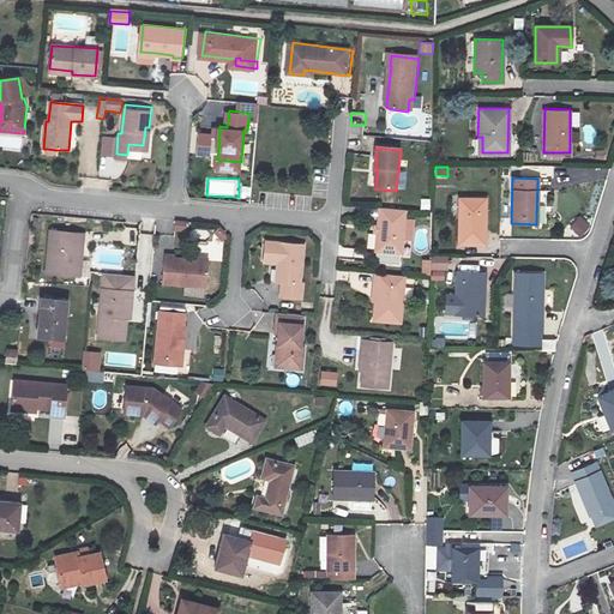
[(483,198),(458,198),(457,244),(483,245),(483,198)]
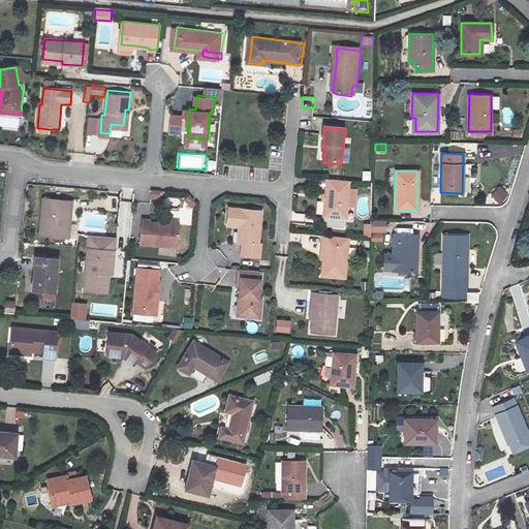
[(362,172),(362,181),(371,181),(371,172),(362,172)]
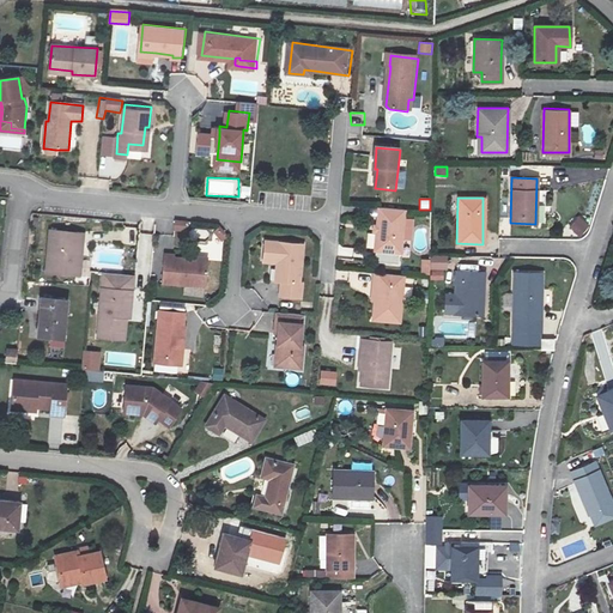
[(407,210),(381,207),(377,252),(404,254),(407,210)]
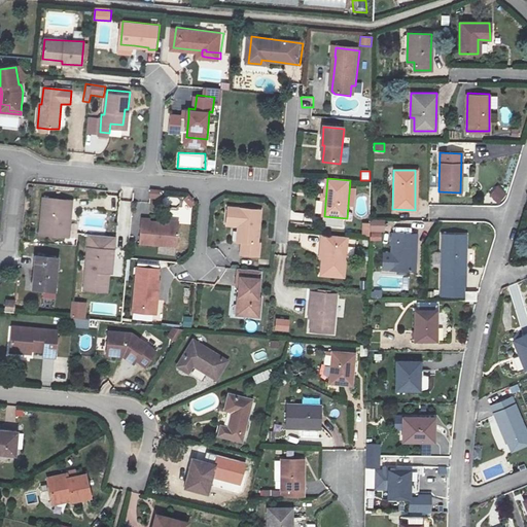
[(40,235),(67,236),(69,208),(72,208),(73,201),(74,187),(44,185),(43,198),(40,235)]
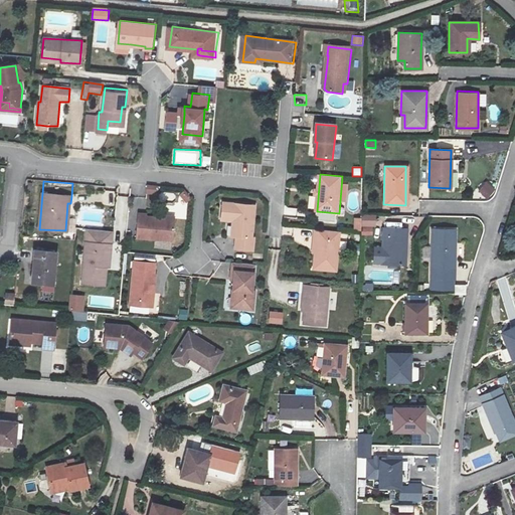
[(478,192),(487,199),(496,188),(486,181),(478,192)]
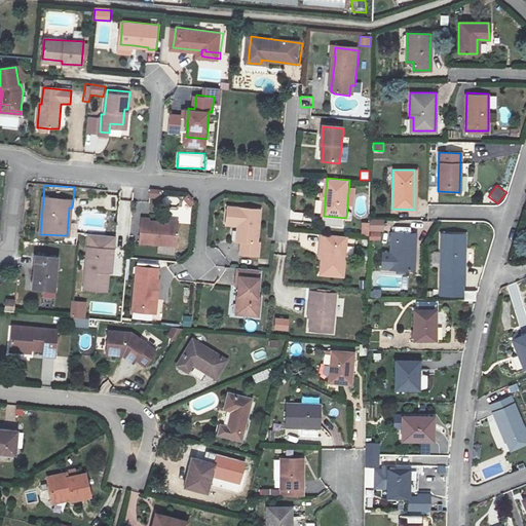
[(150,189),(150,199),(160,199),(160,190),(150,189)]
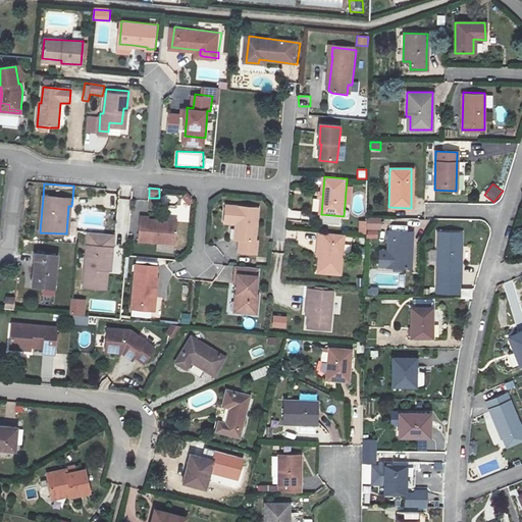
[(175,204),(175,196),(162,196),(162,204),(175,204)]
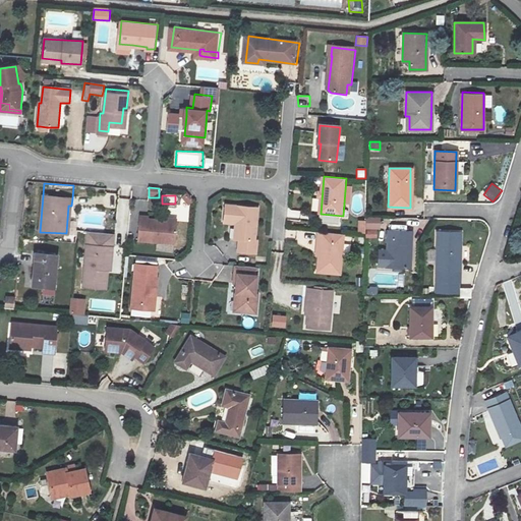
[(242,224),(240,239),(239,250),(253,252),(255,240),(252,240),(256,208),(225,204),(222,222),(236,224),(242,224)]
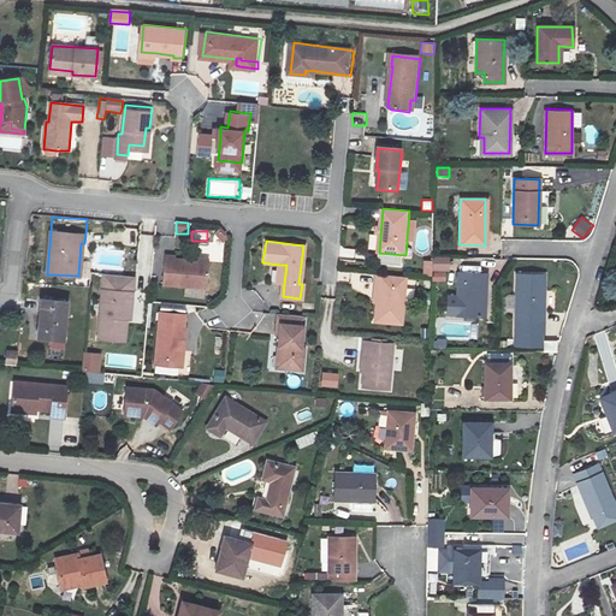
[(207,289),(209,261),(193,260),(176,259),(177,255),(166,255),(164,285),(207,289)]
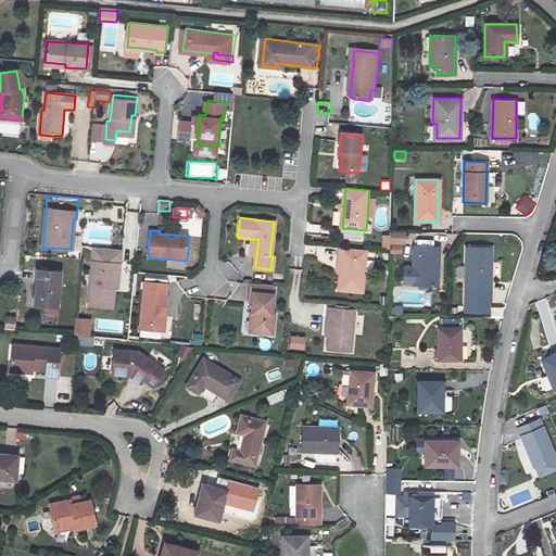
[(405,232),(382,232),(382,252),(405,252),(405,232)]
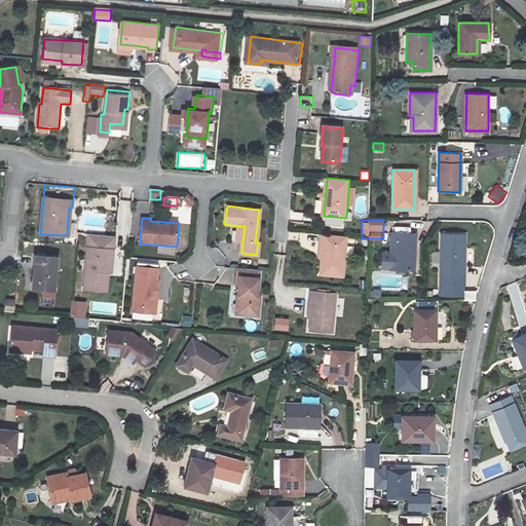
[(415,232),(390,232),(388,268),(413,269),(415,232)]
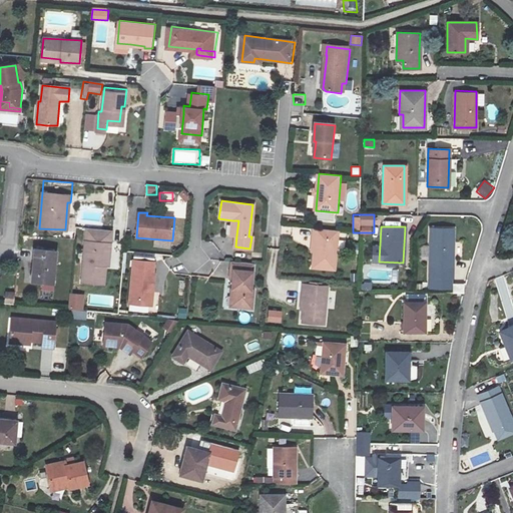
[(453,267),(453,228),(430,227),(429,266),(453,267)]
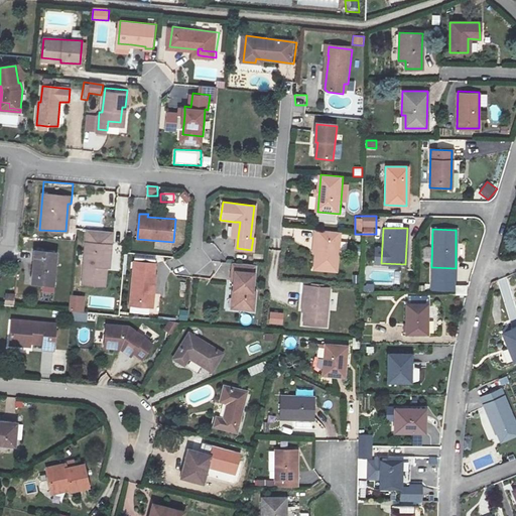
[(315,238),(314,252),(312,269),(336,271),(339,232),(313,230),(312,238),(315,238)]
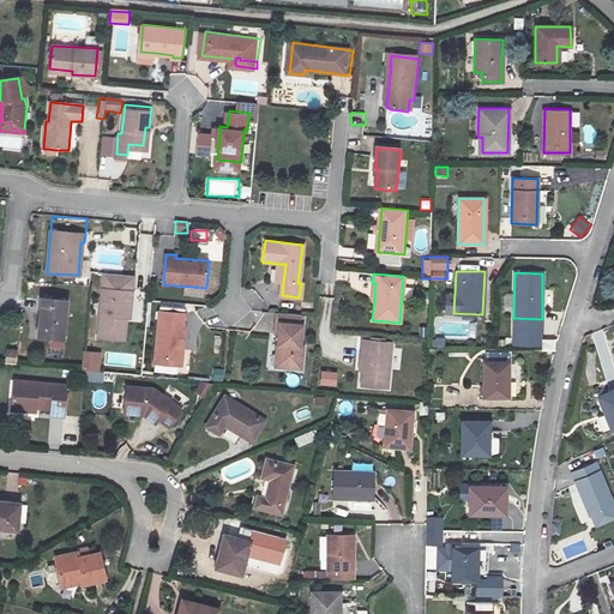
[(130,302),(133,302),(133,290),(103,288),(97,355),(125,356),(128,318),(130,302)]
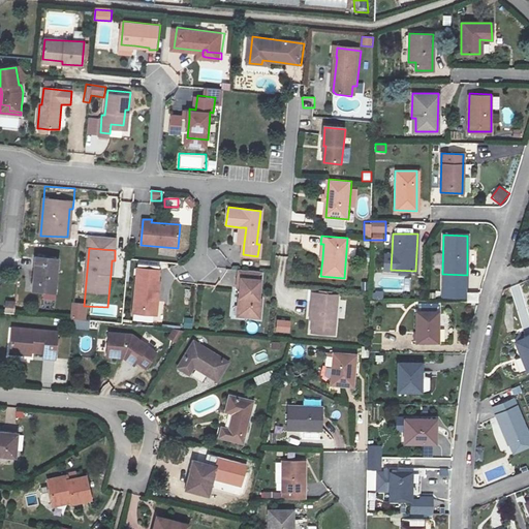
[(64,259),(40,258),(38,290),(61,291),(64,259)]
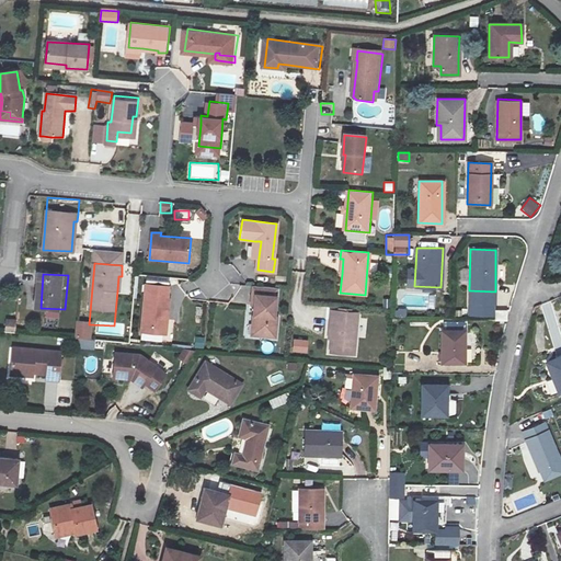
[(142,332),(167,334),(169,320),(171,320),(173,299),(169,298),(170,286),(147,284),(142,332)]
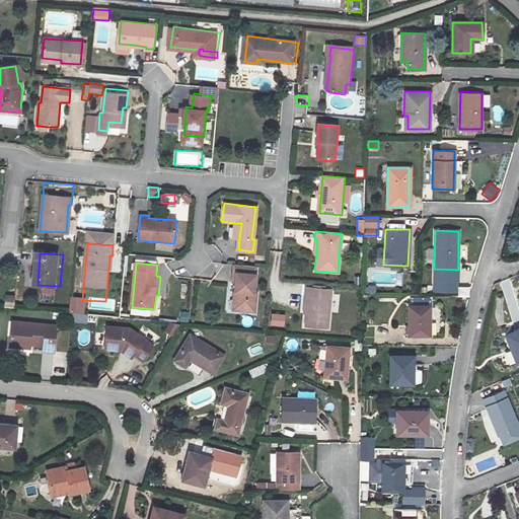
[(253,267),(232,265),(230,282),(233,282),(232,291),(235,292),(233,310),(251,311),(253,293),(251,293),(253,267)]
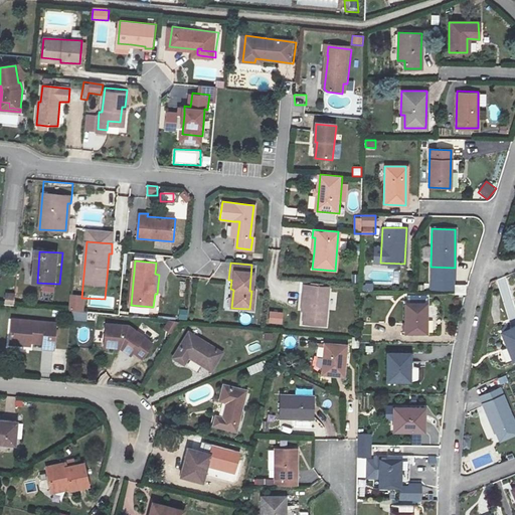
[(498,279),(507,321),(514,318),(514,309),(508,277),(498,279)]
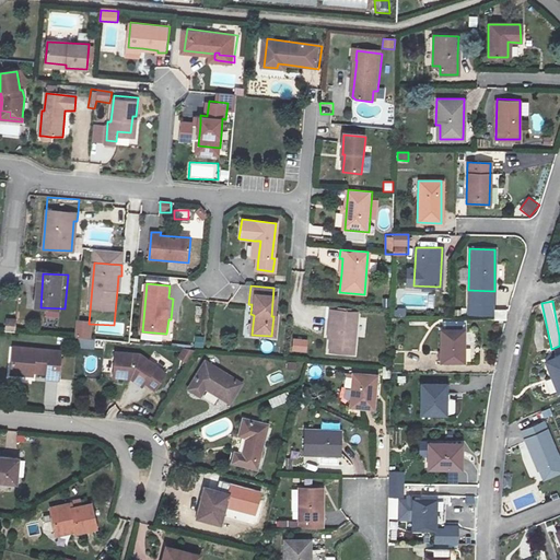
[(330,310),(330,318),(333,318),(330,337),(329,351),(353,353),(358,312),(330,310)]
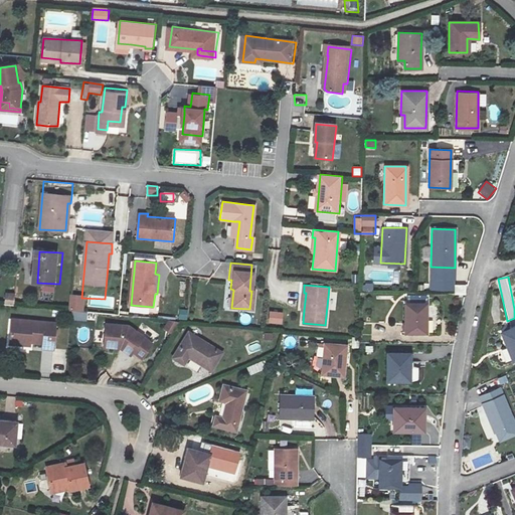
[(455,294),(465,294),(465,285),(455,285),(455,294)]
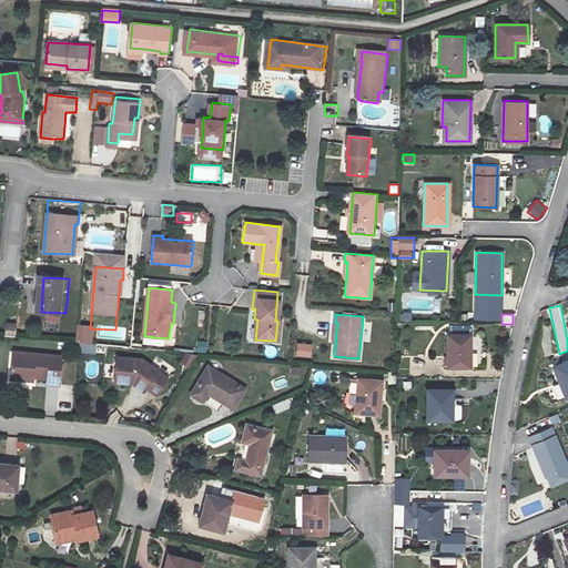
[(16,337),(18,322),(7,321),(4,336),(16,337)]
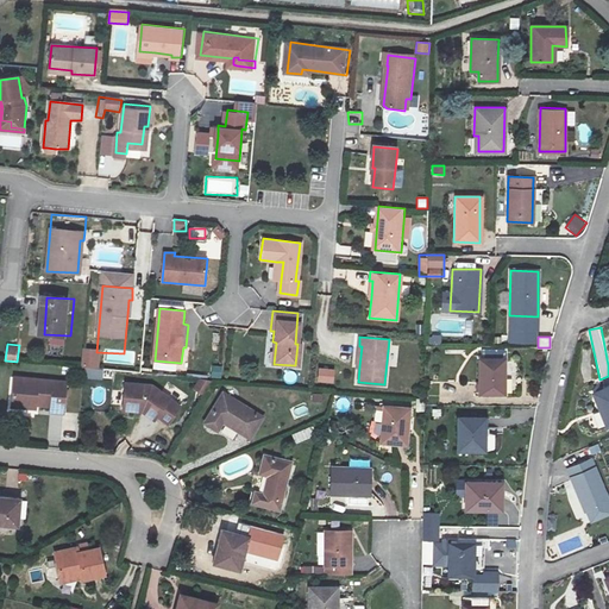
[(506,358),(481,358),(479,390),(506,390),(506,358)]
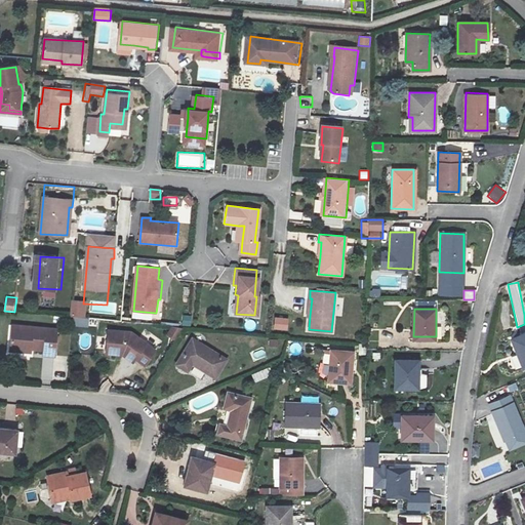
[(183,315),(182,326),(191,326),(192,315),(183,315)]
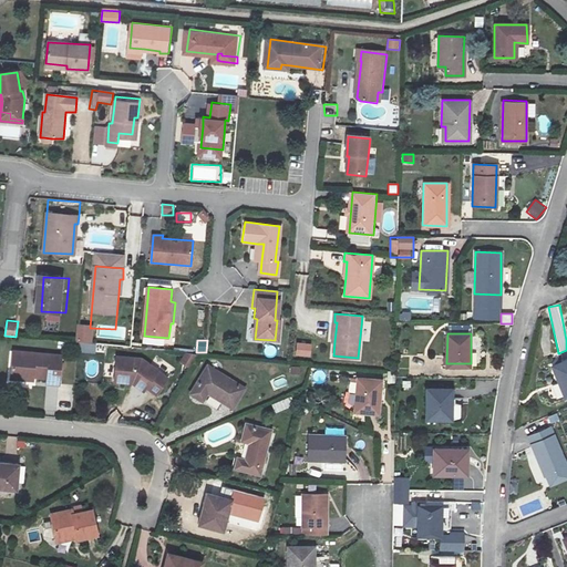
[(265,356),(276,357),(276,347),(266,347),(265,356)]
